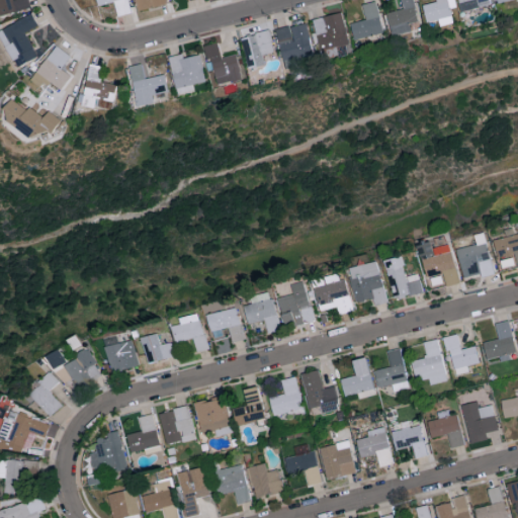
[(28,0),(15,0),(13,1),(13,0),(0,0),(0,17),(31,7),(28,0)]
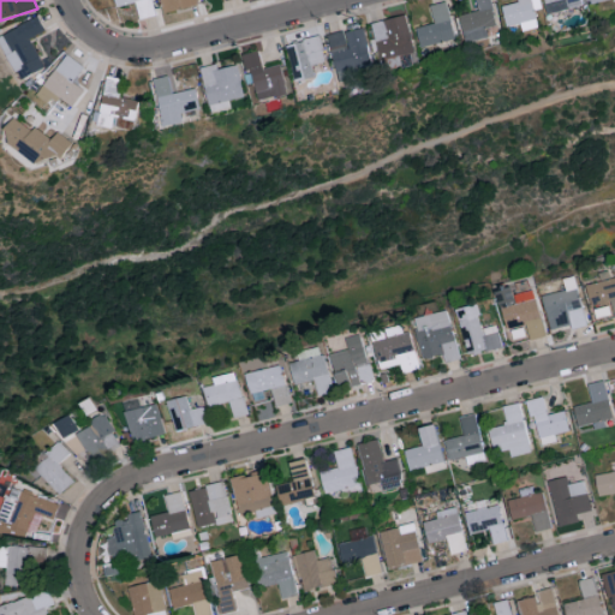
[(113,0),(115,7),(135,4),(138,19),(154,17),(150,0),(113,0)]
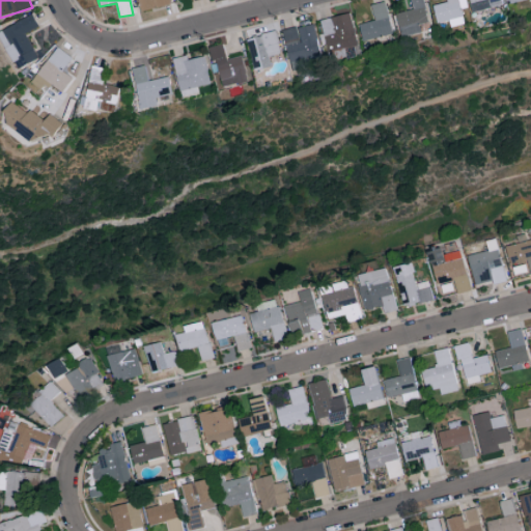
[(137,0),(139,10),(170,5),(169,0),(137,0)]
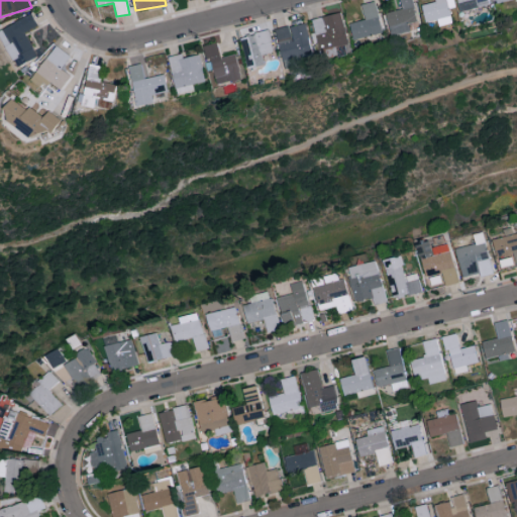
[(399,0),(401,8),(385,12),(390,34),(410,30),(409,23),(417,21),(411,0),(399,0)]
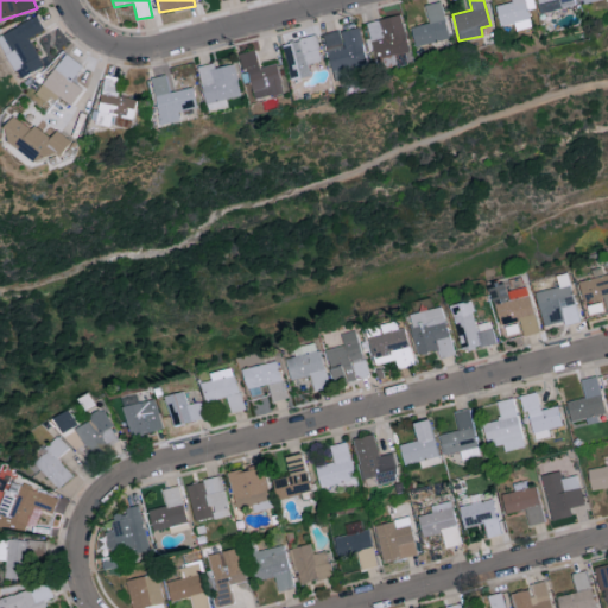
[(511,0),(511,1),(496,5),(501,26),(514,23),(515,30),(532,26),(527,8),(532,7),(530,0),(511,0)]
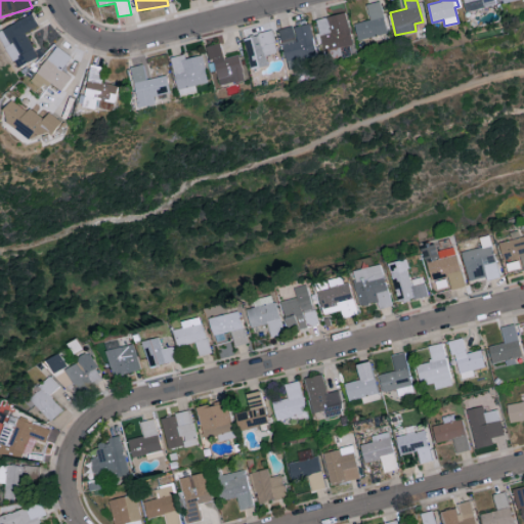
[(463,0),(466,11),(495,4),(494,0),(463,0)]
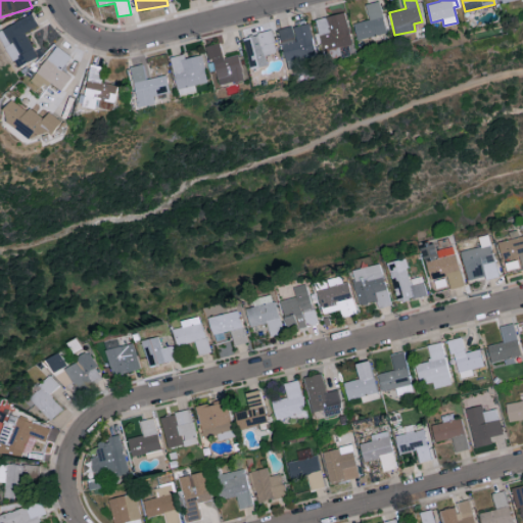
[(368,19),(353,22),(357,40),(386,34),(380,1),(365,4),(368,19)]
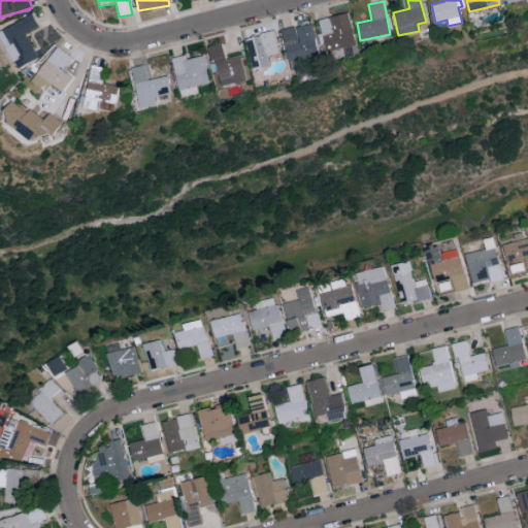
[(318,19),(324,51),(355,45),(349,12),(318,19)]
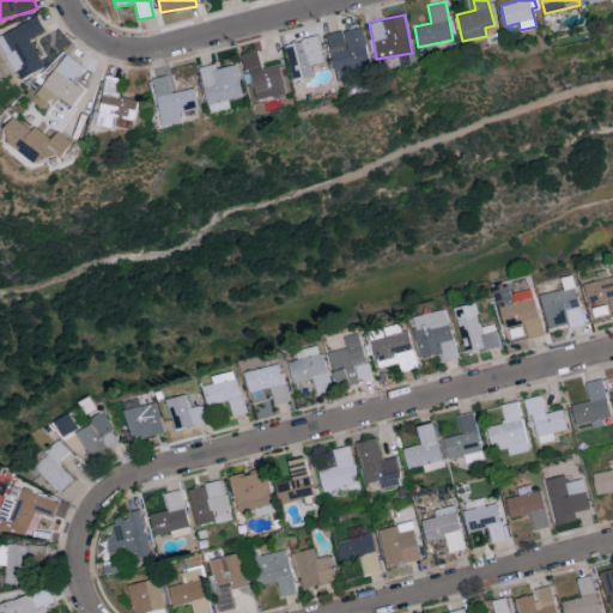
[(31,37),(46,31),(40,18),(0,35),(19,78),(44,67),(31,37)]
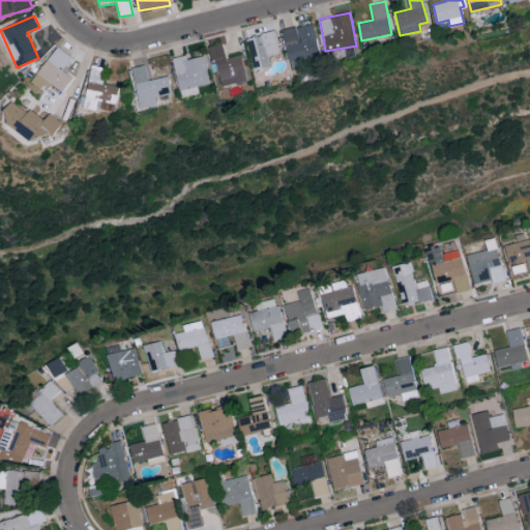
[(319,56),(313,23),(283,28),(290,68),(303,66),(302,59),(319,56)]
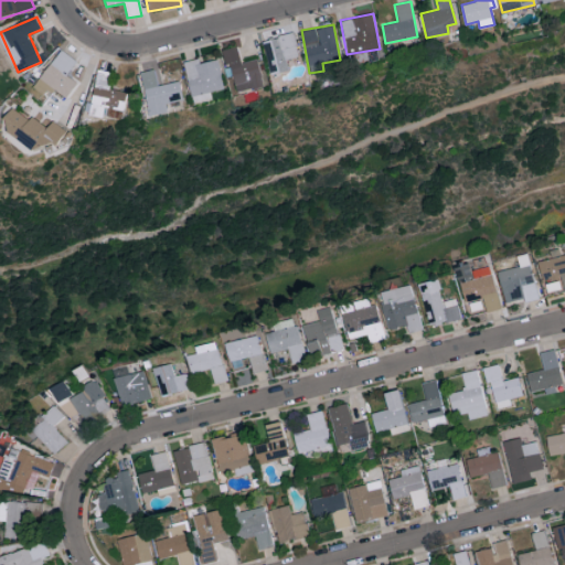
[(269,74),(288,71),(286,59),(298,56),(294,33),(263,40),(269,74)]
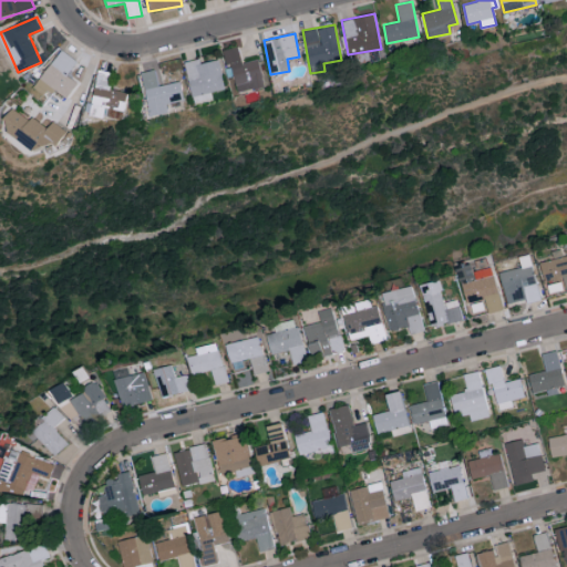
[(258,58),(243,62),(239,47),(226,49),(235,92),(264,86),(258,58)]
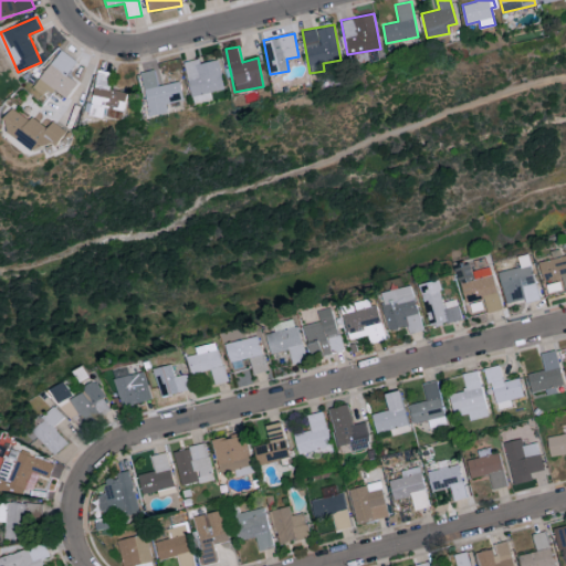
[(76,82),(66,75),(76,60),(60,49),(33,87),(46,96),(51,88),(65,98),(76,82)]
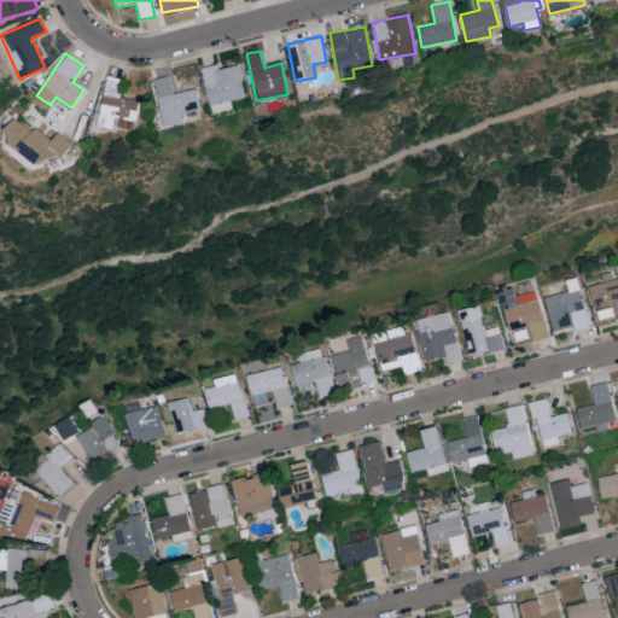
[(200,68),(211,115),(231,110),(228,100),(245,97),(237,64),(217,69),(216,63),(200,68)]
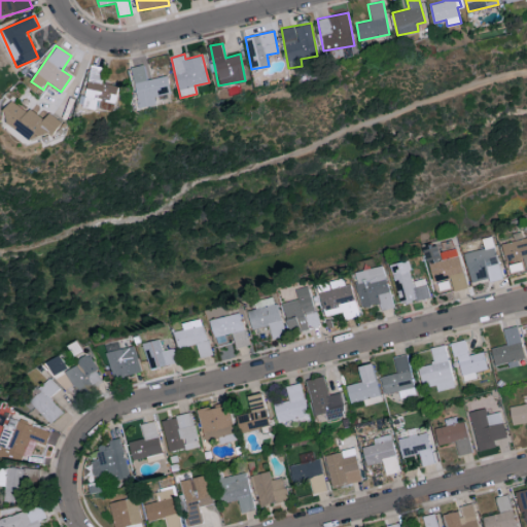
[(117,85),(101,81),(104,67),(90,64),(82,106),(112,111),(117,85)]
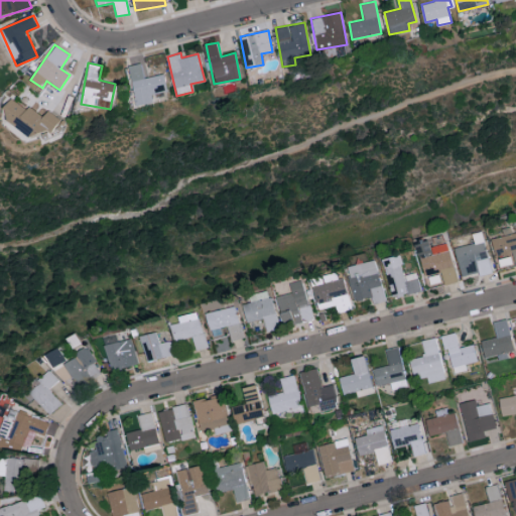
[(163,74),(143,78),(140,63),(127,66),(135,106),(153,102),(151,94),(166,91),(163,74)]
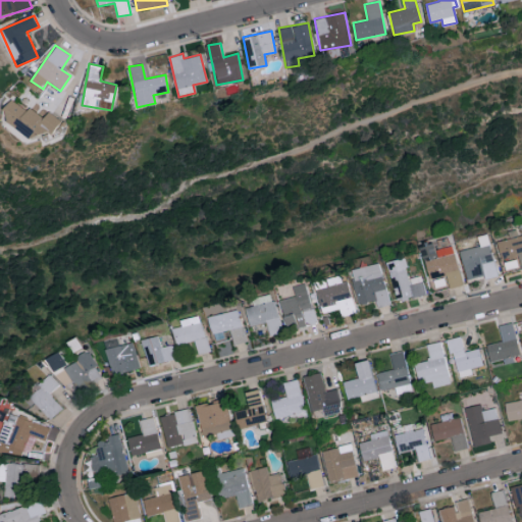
[(30,139),(41,123),(53,133),(61,121),(48,111),(42,119),(12,98),(3,111),(9,115),(5,120),(30,139)]
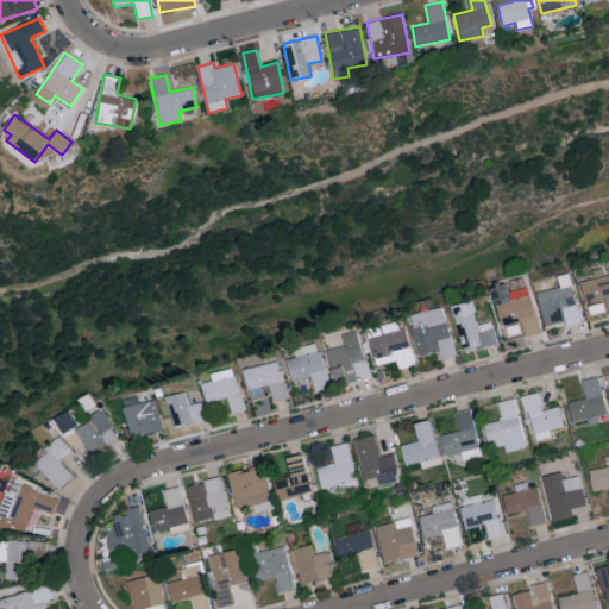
[(581,282),(585,303),(604,299),(608,314),(608,313),(608,274),(606,275),(604,268),(594,270),(595,278),(581,282)]
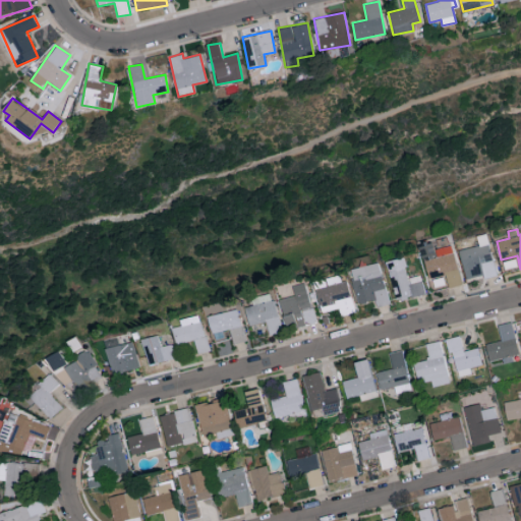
[(466,281),(497,274),(486,233),(477,236),(479,245),(459,250),(466,281)]
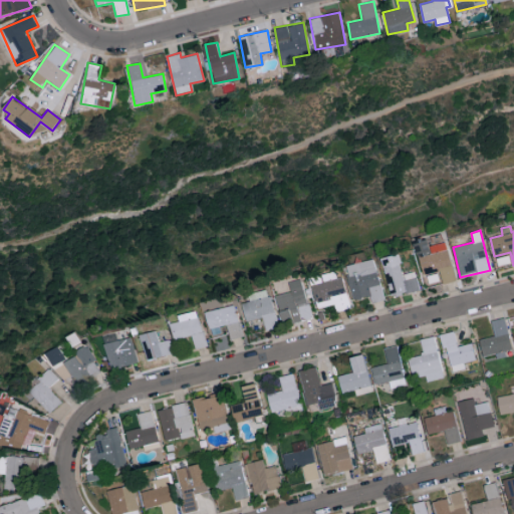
[(419,290),(415,271),(403,274),(399,254),(381,258),(391,296),(419,290)]
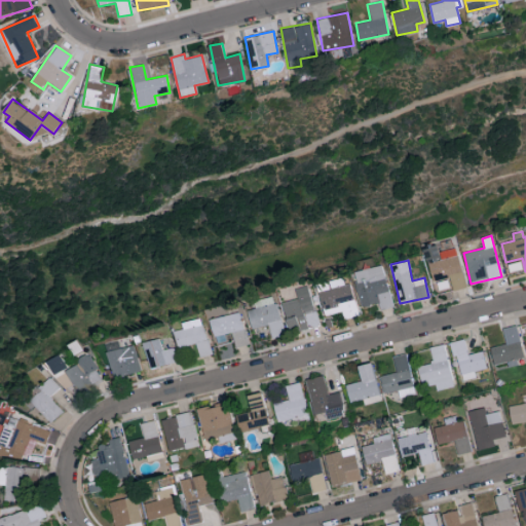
[(392,307),(382,265),(352,272),(362,307),(378,303),(380,310),(392,307)]
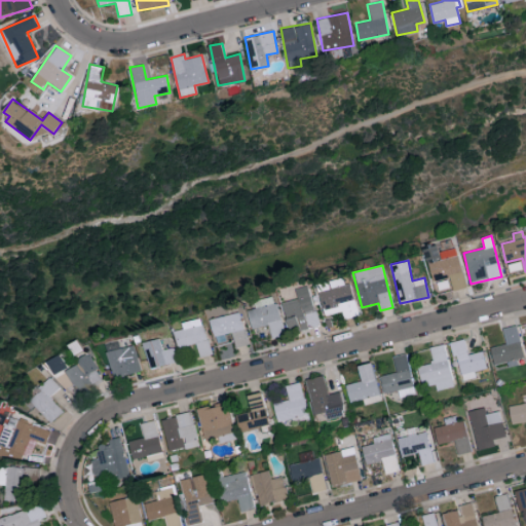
[(248,310),(252,329),(268,325),(271,338),(286,335),(278,303),(248,310)]
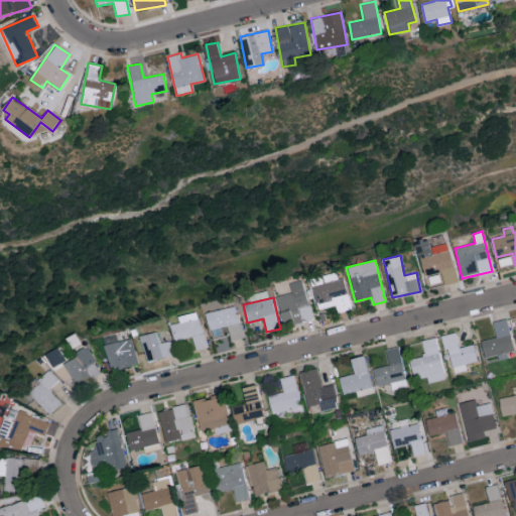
[(207,313),(213,339),(227,335),(229,342),(243,338),(236,306),(207,313)]
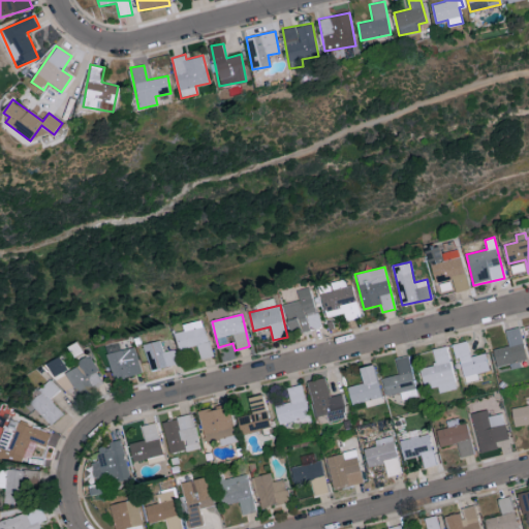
[(177,333),(180,348),(198,345),(200,360),(212,358),(206,320),(185,323),(186,331),(177,333)]
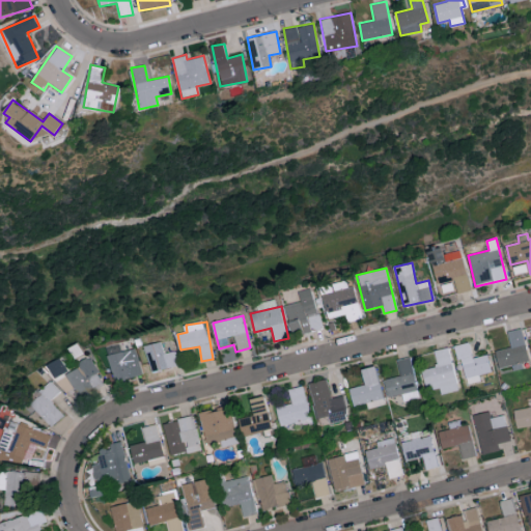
[(499,369),(512,365),(513,370),(523,368),(522,362),(529,361),(522,329),(507,332),(511,347),(495,351),(499,369)]
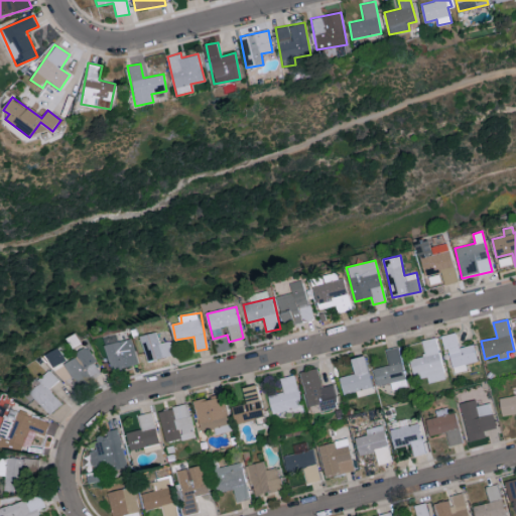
[(174,356),(171,341),(160,343),(158,332),(142,335),(147,361),(174,356)]
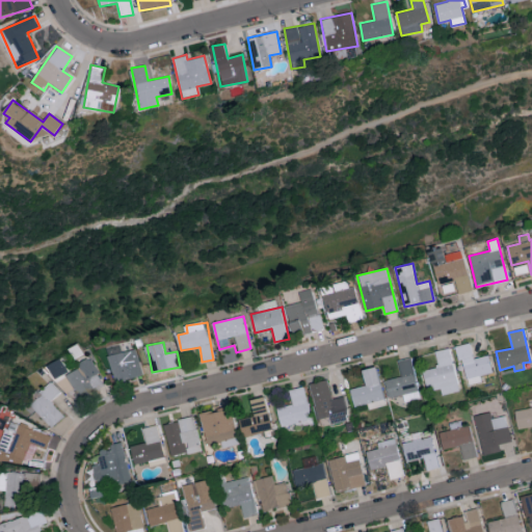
[(481,382),(480,375),(493,372),(488,355),(473,358),(470,343),(458,345),(467,386),(481,382)]
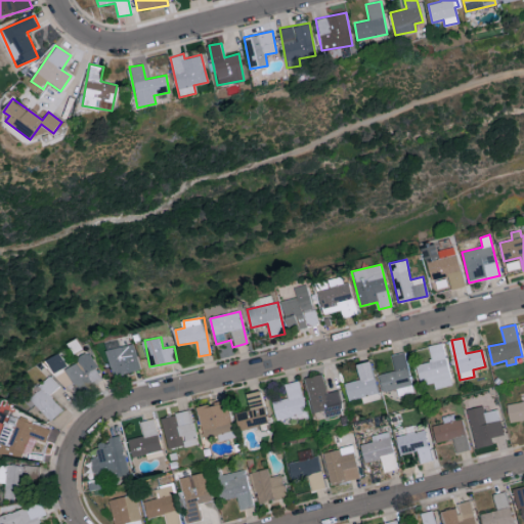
[(107,351),(115,377),(141,368),(134,343),(107,351)]
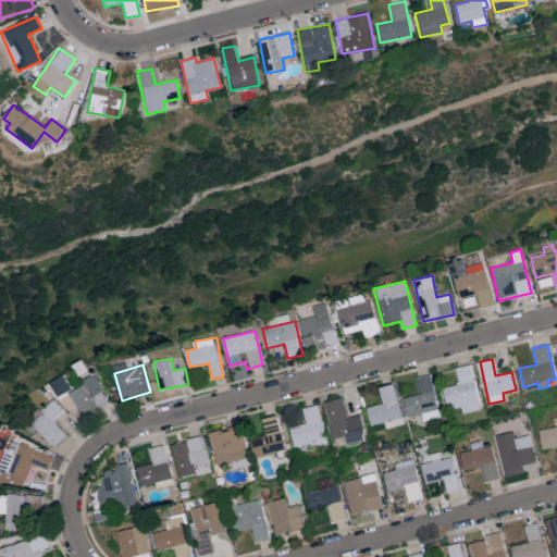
[(480,410),(471,364),(455,368),(458,385),(442,387),(446,409),(460,407),(462,413),(480,410)]
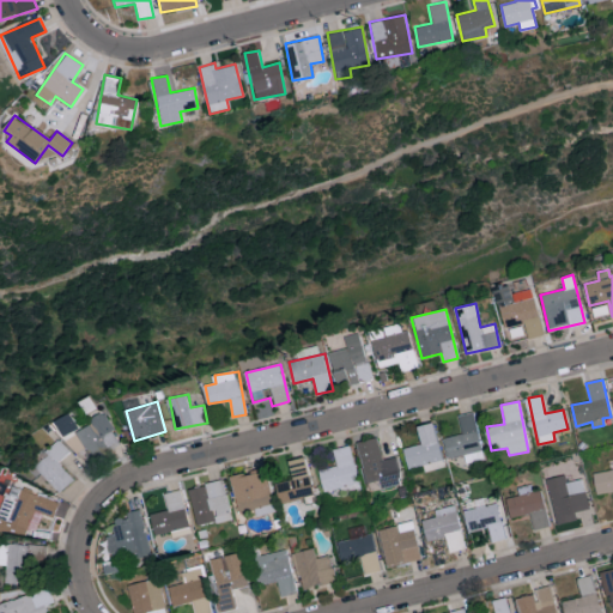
[(59,420),(66,436),(82,429),(74,412),(59,420)]
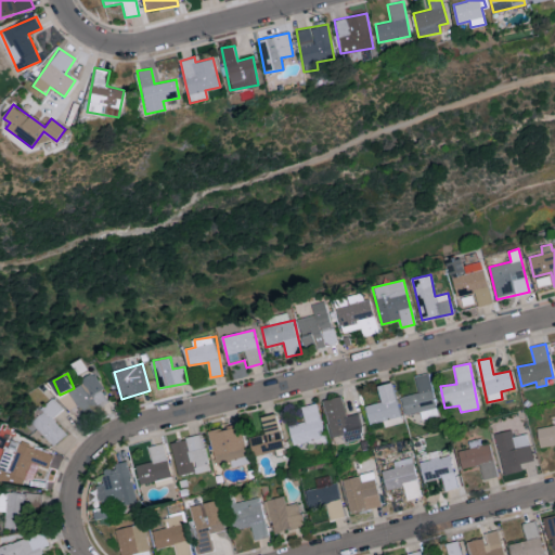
[(414,376),(418,394),(401,397),(405,415),(420,412),(422,420),(437,416),(429,373),(414,376)]
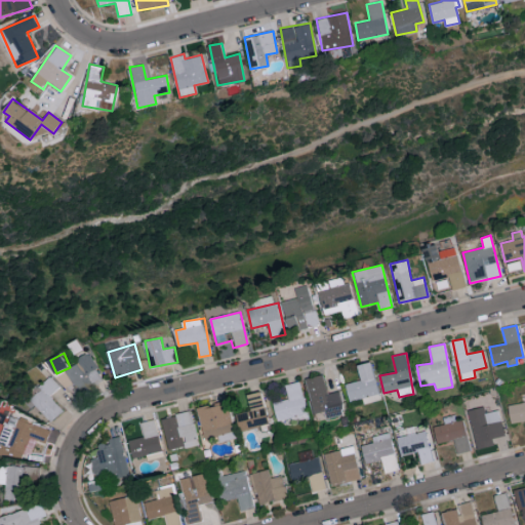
[(105,379),(91,355),(67,369),(80,393),(105,379)]
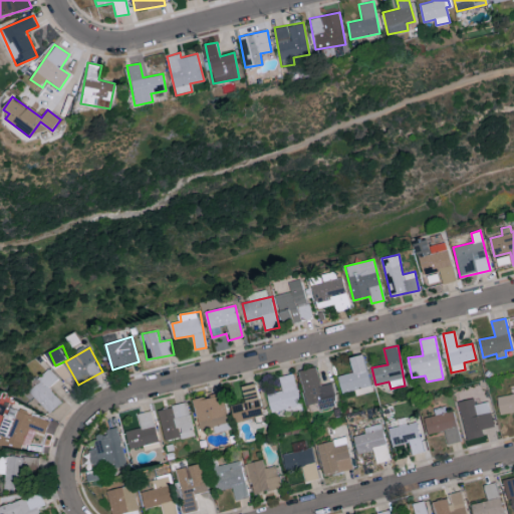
[(355,396),(371,392),(363,354),(349,357),(353,372),(337,376),(341,394),(354,391),(355,396)]
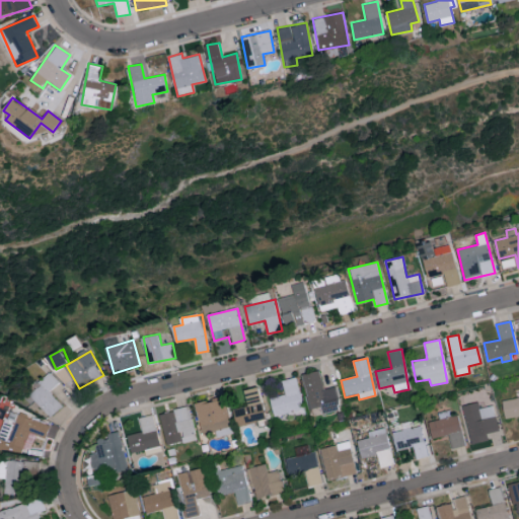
[(335,386),(323,388),(319,370),(300,375),(308,410),(320,406),(322,415),(340,411),(335,386)]
